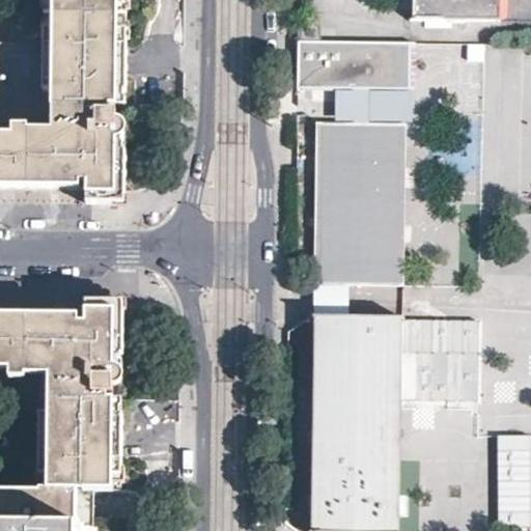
[(132,42),(132,26),(131,26),(129,25),(129,10),(129,9),(132,8),(132,0),(50,0),(54,0),(54,11),(53,12),(45,12),(45,16),(53,16),(54,18),(54,29),(45,28),(45,40),(128,42),(132,42)]
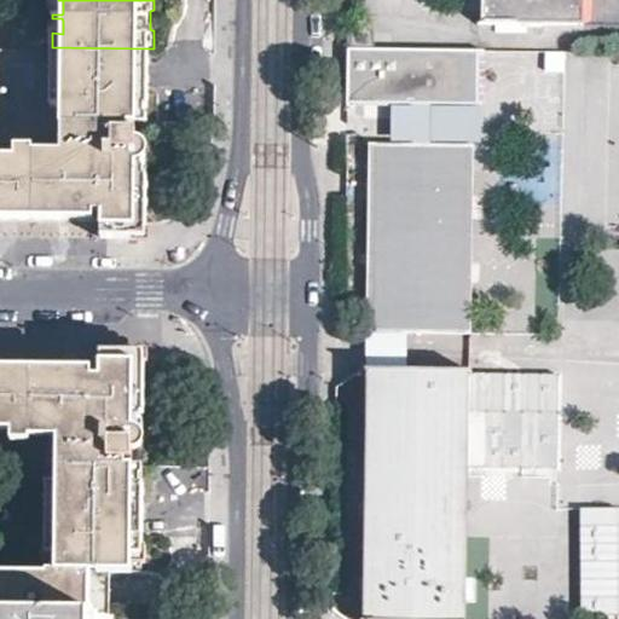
[(580,23),(580,0),(481,0),(481,22),(580,23)]
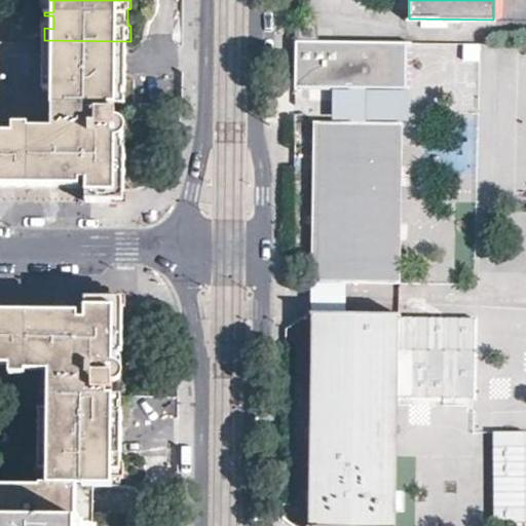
[(297,42),(316,40),(316,22),(296,23),(297,42)]
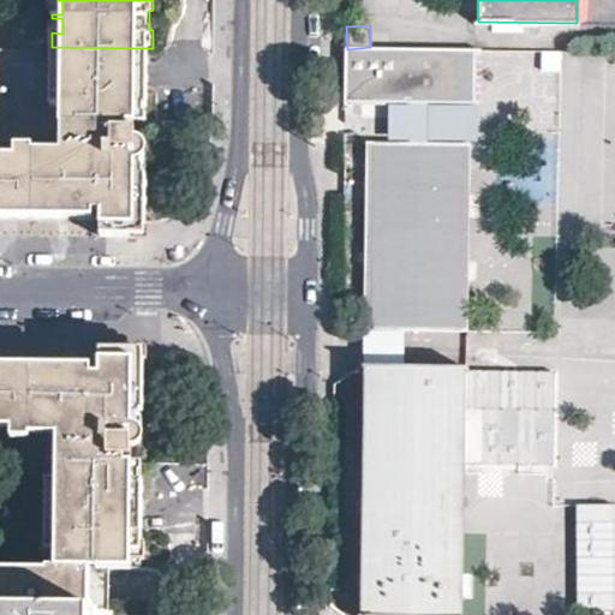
[(147,121),(148,48),(52,47),(51,67),(51,103),(59,105),(60,107),(60,117),(60,120),(94,124),(94,167),(94,189),(103,190),(102,218),(102,233),(147,234),(147,178),(144,175),(144,166),(144,165),(147,163),(148,149),(143,142),(136,137),(135,129),(130,129),(129,124),(130,121),(147,121)]
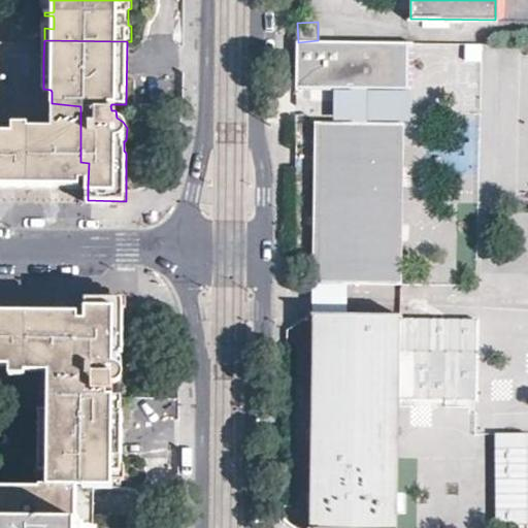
[(318,40),(298,42),(295,57),(297,87),(353,88),(367,89),(407,90),(408,44),(318,40)]
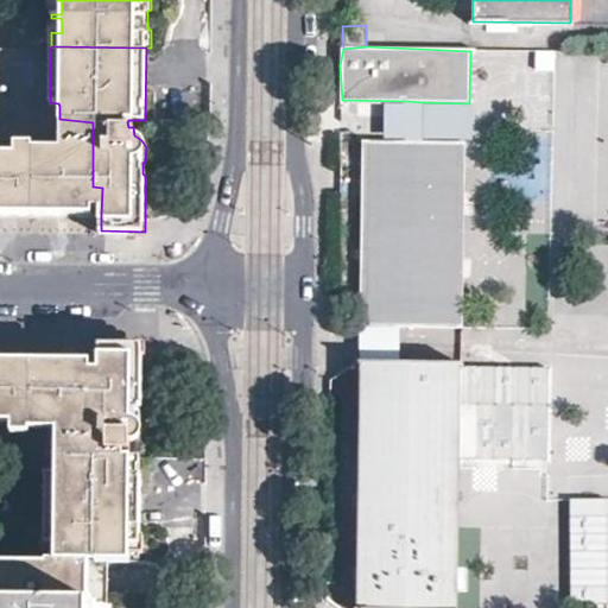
[(423,141),(423,102),(406,101),(405,140),(423,141)]
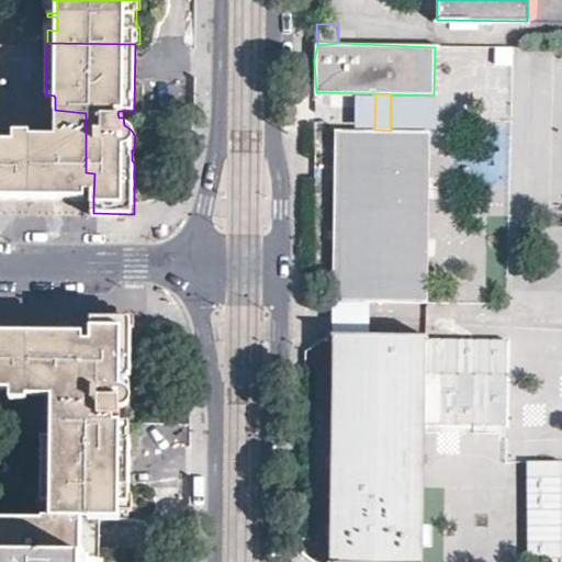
[(55,110),(54,146),(63,147),(64,148),(63,198),(93,199),(94,173),(86,172),(86,153),(86,113),(55,110)]
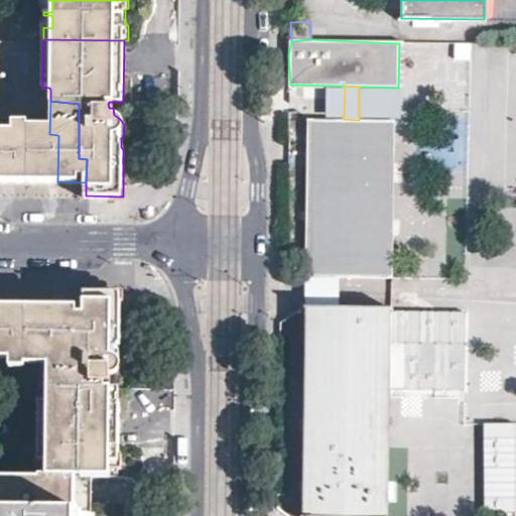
[(393,278),(395,120),(359,120),(344,119),(302,123),(302,278),(393,278)]
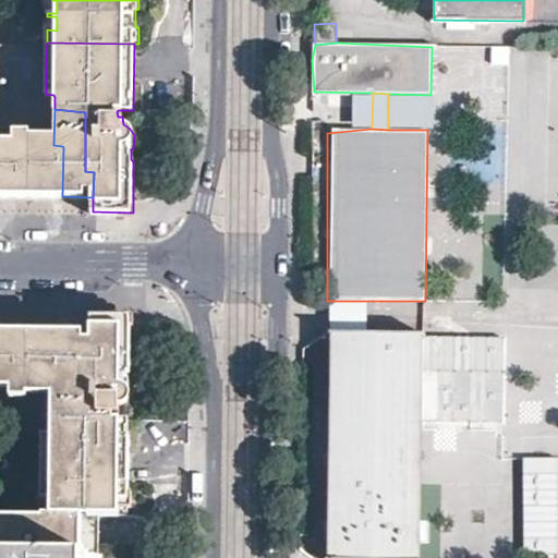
[(0,195),(62,196),(63,147),(62,146),(53,145),(46,145),(45,143),(0,141),(0,195)]
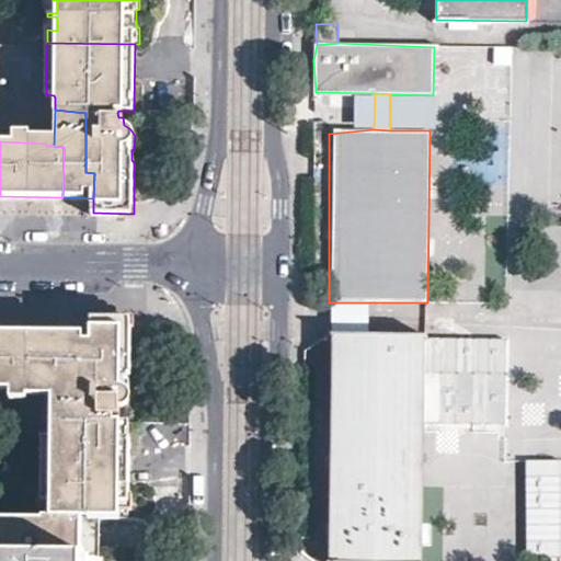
[(134,518),(135,494),(132,494),(132,462),(132,427),(130,425),(115,424),(115,418),(121,418),(122,410),(129,405),(132,401),(133,319),(92,318),(92,336),(92,361),(83,361),(83,384),(82,421),(53,420),(53,426),(53,437),(43,437),(42,500),(42,521),(0,519),(0,557),(99,559),(100,529),(100,521),(102,518),(134,518)]
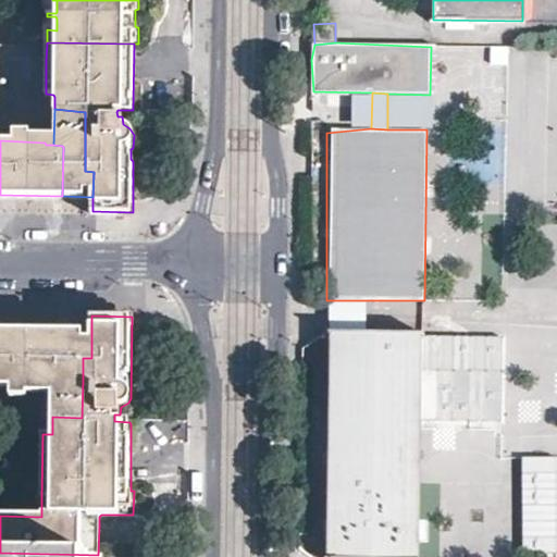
[(0,384),(45,386),(45,383),(53,383),(61,382),(61,333),(0,331),(0,384)]
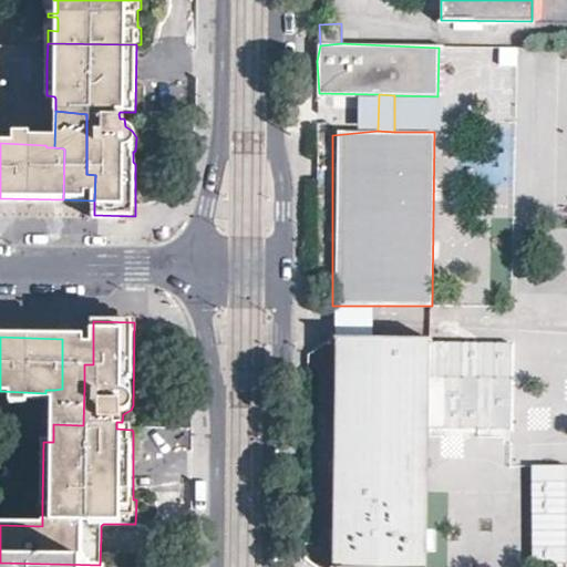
[(429,566),(432,338),(336,338),(331,566),(429,566)]
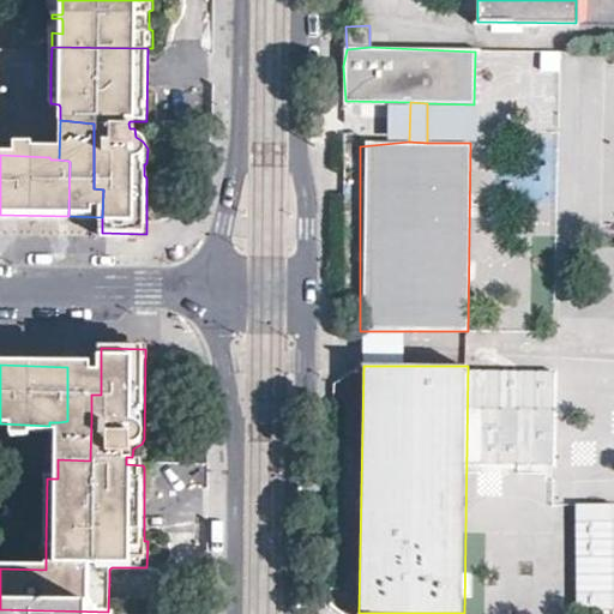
[(101,368),(67,367),(67,421),(59,422),(58,459),(90,461),(91,420),(91,395),(101,395),(101,368)]
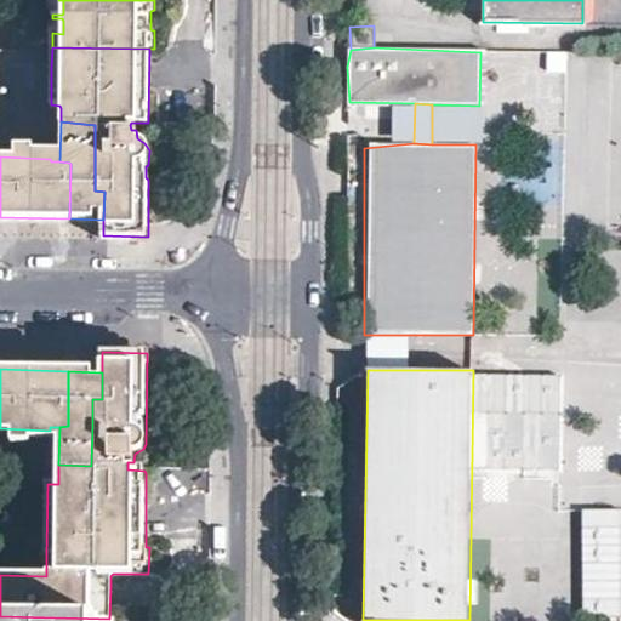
[(620,510),(582,511),(581,616),(620,616),(620,510)]
